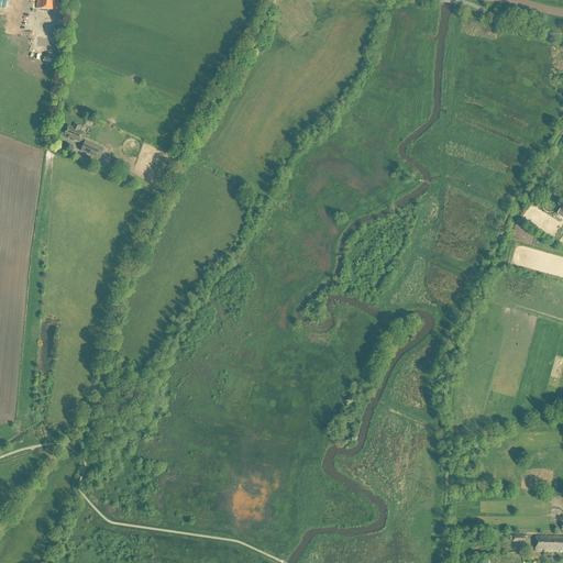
[(36,0),(36,9),(53,11),(54,0),(36,0)]
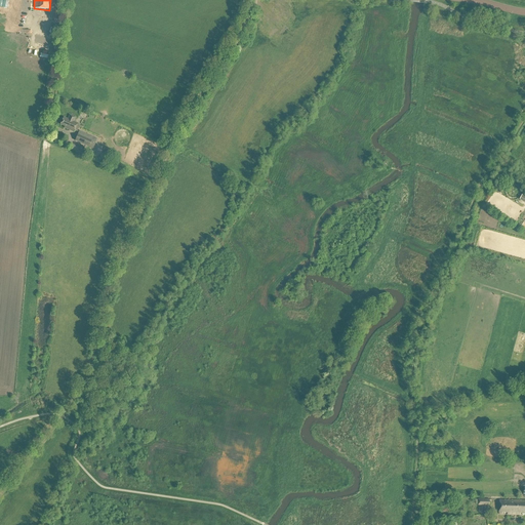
[(65,129),(73,132),(77,124),(73,122),(75,118),(69,116),(68,120),(63,118),(59,125),(66,127),(65,129)]
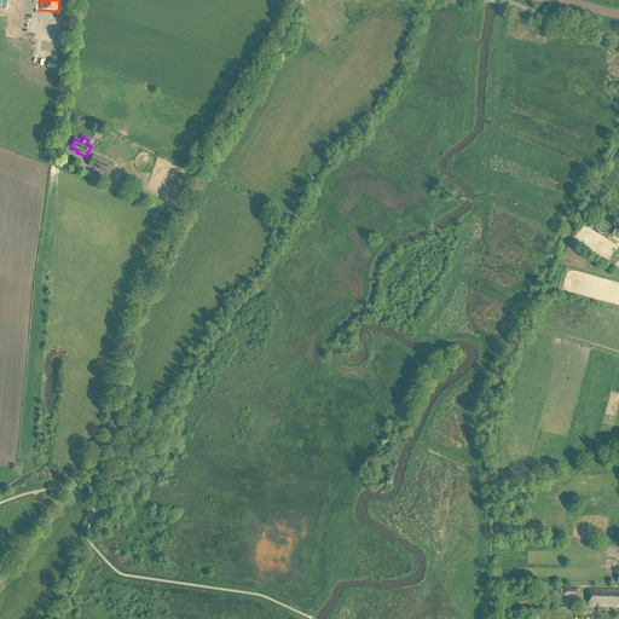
[(104,173),(110,175),(115,163),(93,155),(88,167),(104,173)]
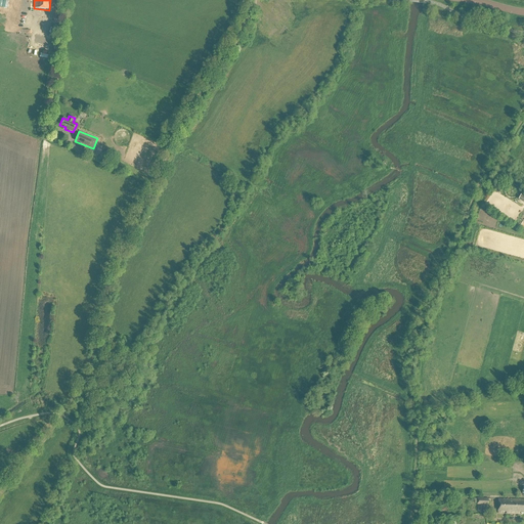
[(82,154),(84,148),(71,142),(68,147),(82,154)]
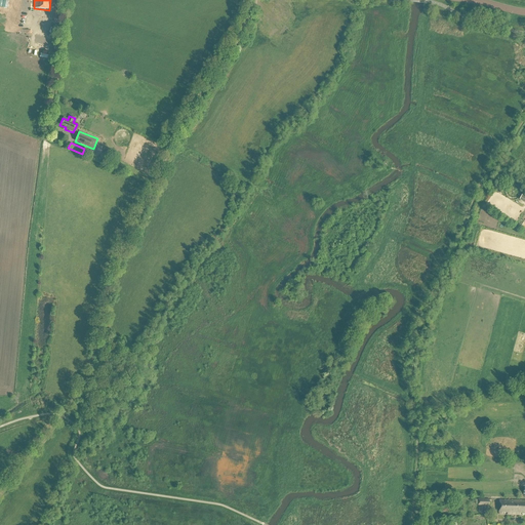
[(502,186),(498,193),(501,195),(507,188),(502,186)]
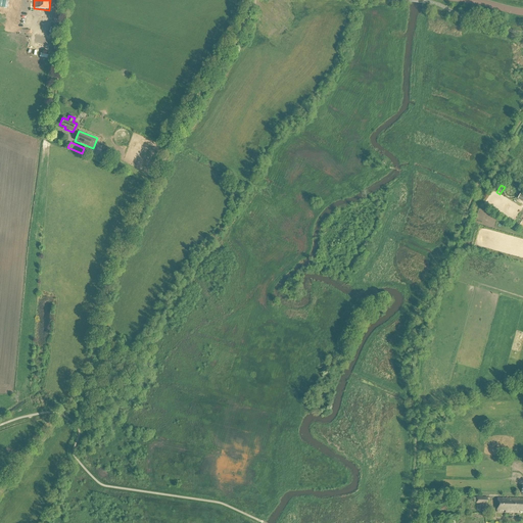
[(506,513),(516,513),(516,510),(517,510),(517,498),(497,498),(497,513),(502,513),(502,511),(506,511),(506,513)]
